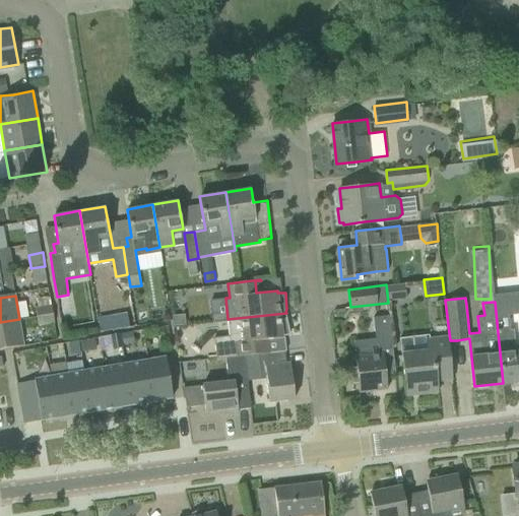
[(495,302),(503,383),(518,380),(518,348),(517,348),(512,313),(509,313),(507,301),(495,302)]
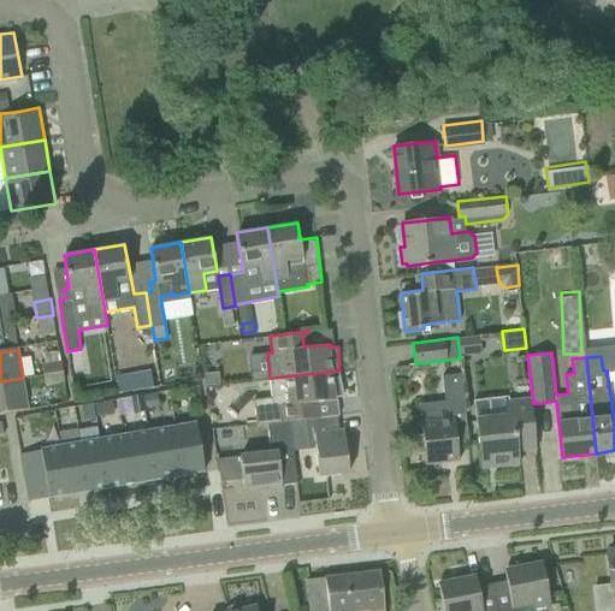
[(42,362),(45,374),(64,371),(61,359),(42,362)]
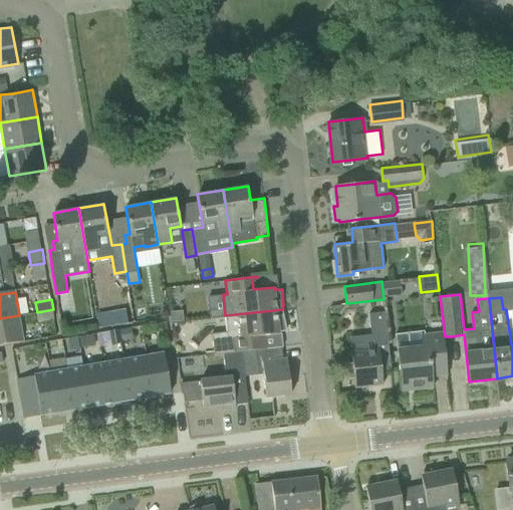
[(97,312),(99,325),(129,320),(126,307),(97,312)]
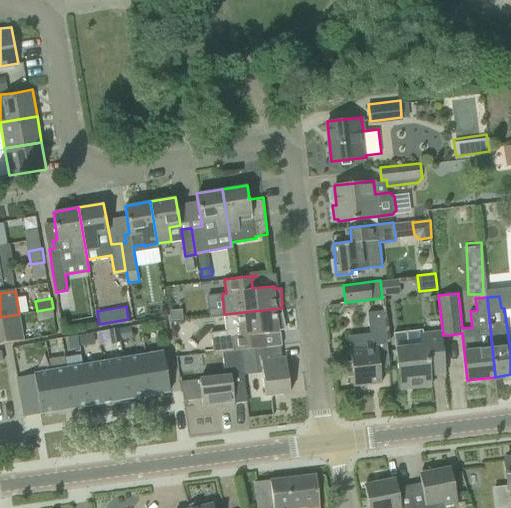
[(37,311),(39,318),(54,316),(53,308),(37,311)]
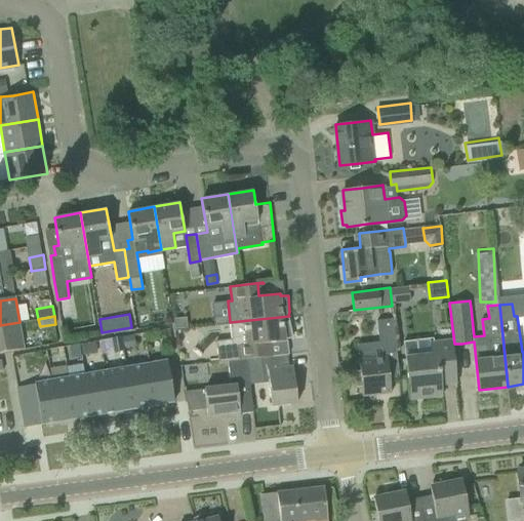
[(188,316),(174,317),(175,327),(189,326),(188,316)]
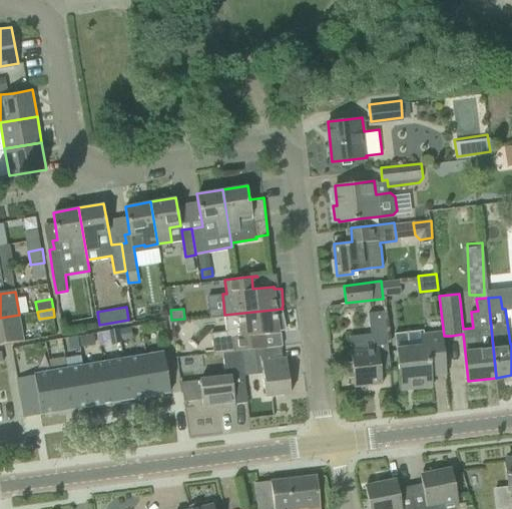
[(213,353),(241,349),(251,348),(256,348),(266,347),(265,346),(260,346),(259,335),(279,332),(279,330),(286,328),(283,314),(283,313),(283,309),(224,315),(226,330),(211,332),(213,353)]
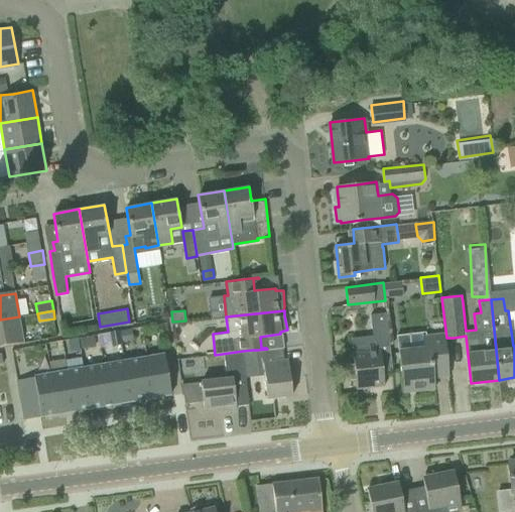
[(354,362),(349,363),(351,378),(356,377),(357,388),(384,385),(382,367),(392,366),(390,342),(386,311),(371,313),(373,336),(374,350),(353,352),(354,362)]
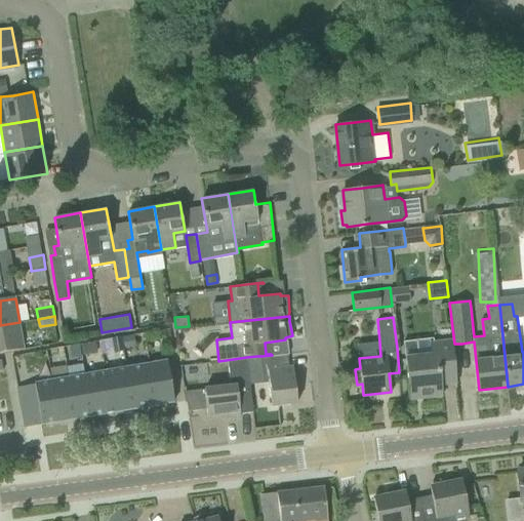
[(0,325),(0,351),(24,347),(19,322),(0,325)]
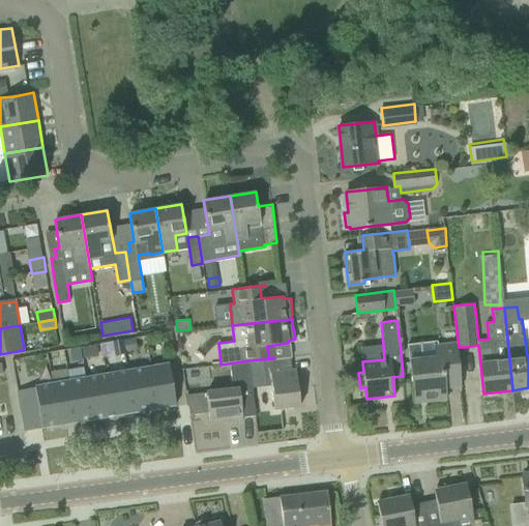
[(120,339),(122,352),(126,351),(126,350),(138,348),(136,335),(120,339)]
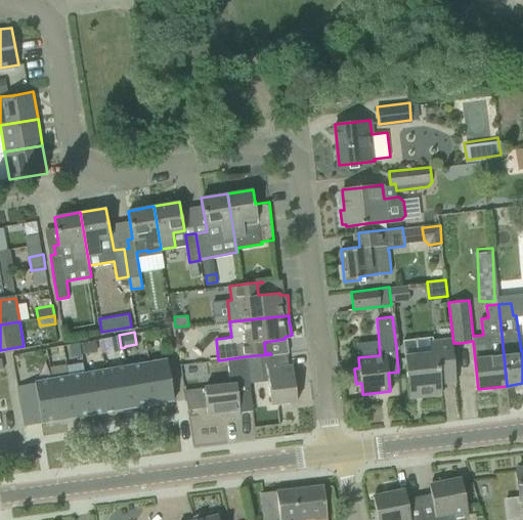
[(101,337),(103,351),(121,348),(119,335),(101,337)]
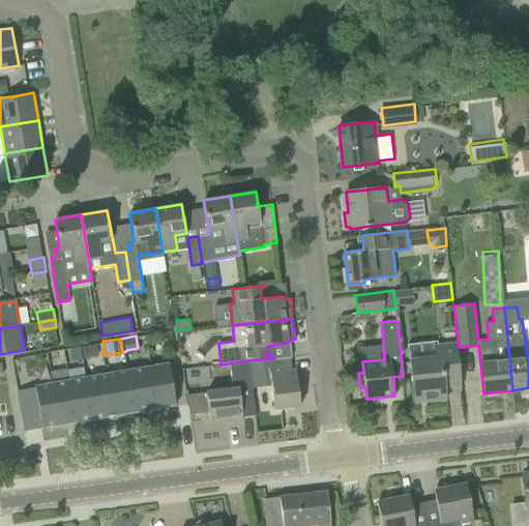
[(414,401),(447,398),(446,386),(461,384),(457,343),(434,345),(434,340),(408,343),(414,401)]
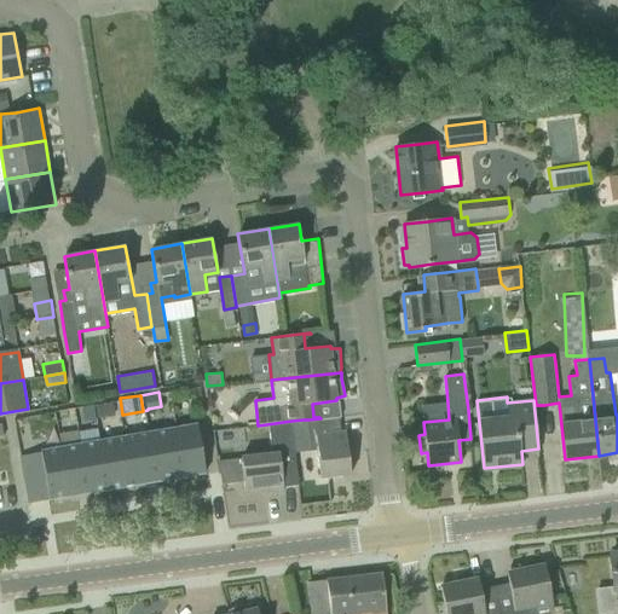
[(317,445),(321,476),(351,473),(348,450),(350,450),(348,442),(347,442),(346,430),(341,430),(339,416),(321,418),(309,420),(312,446),(317,445)]
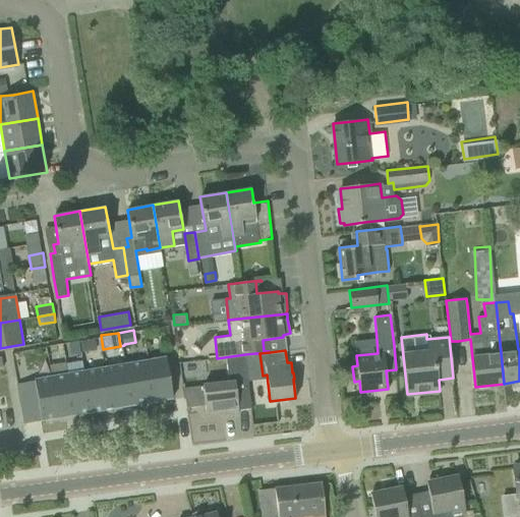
[(255,353),(245,354),(246,365),(257,364),(255,353)]
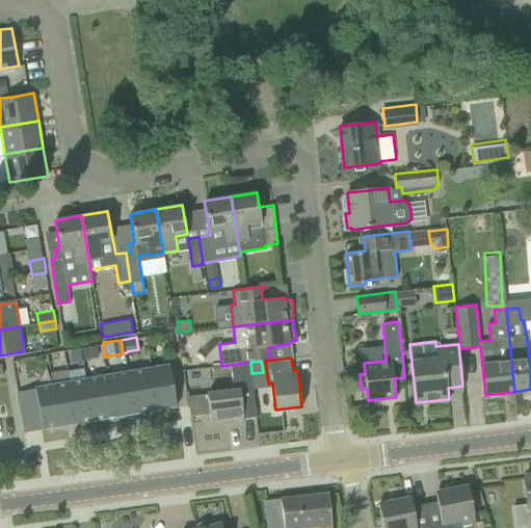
[(235,388),(207,392),(208,402),(210,413),(211,420),(237,416),(238,422),(244,421),(243,418),(257,416),(251,373),(250,362),(232,365),(233,370),(235,388)]
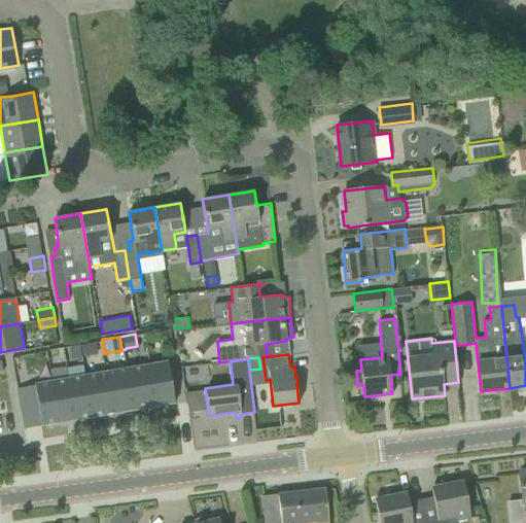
[(146,365),(152,406),(175,402),(168,361),(146,365)]
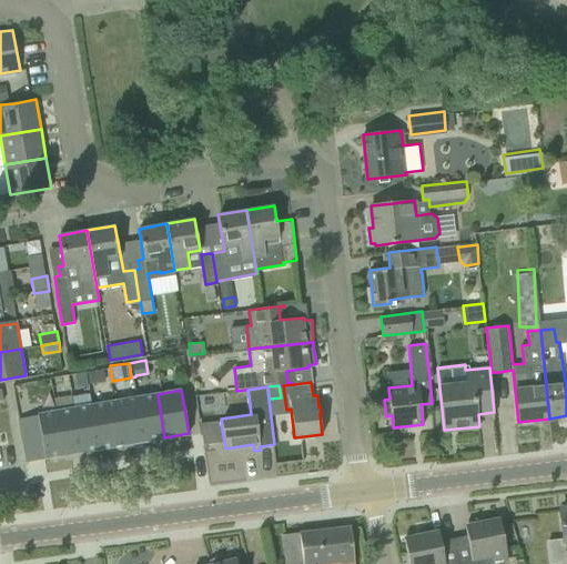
[(134,398),(142,441),(164,437),(158,394),(134,398)]
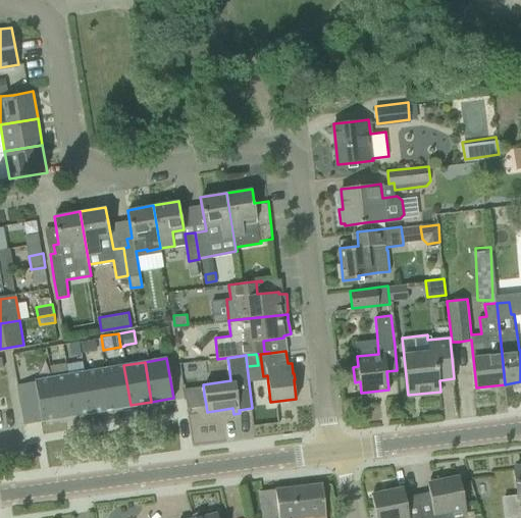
[(102,369),(109,409),(131,405),(123,365),(102,369)]
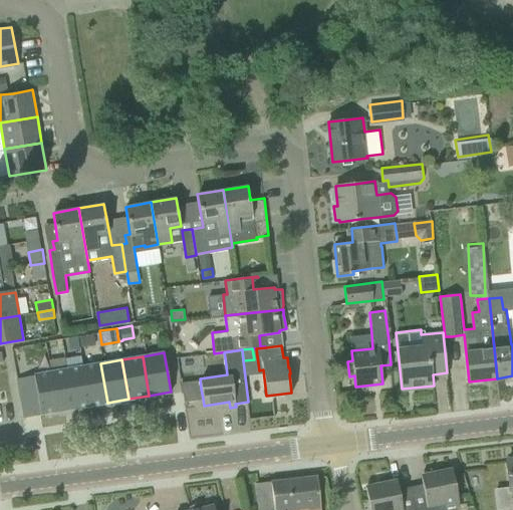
[(80,366),(86,406),(107,403),(100,363),(80,366)]
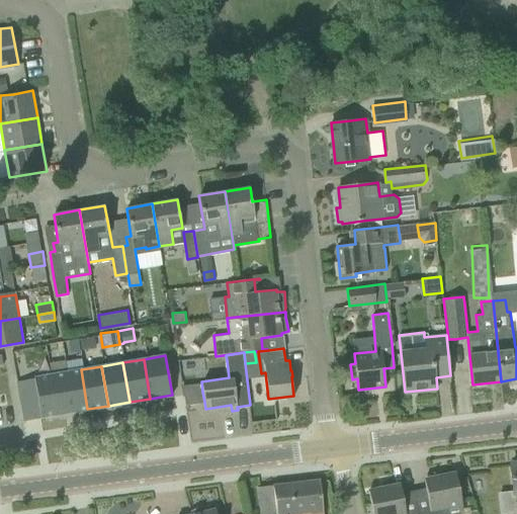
[(60,373),(67,413),(87,409),(81,369),(60,373)]
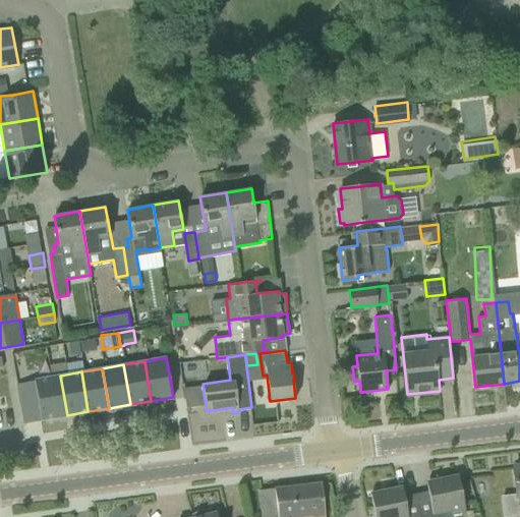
[(39,379),(46,419),(67,415),(60,376),(39,379)]
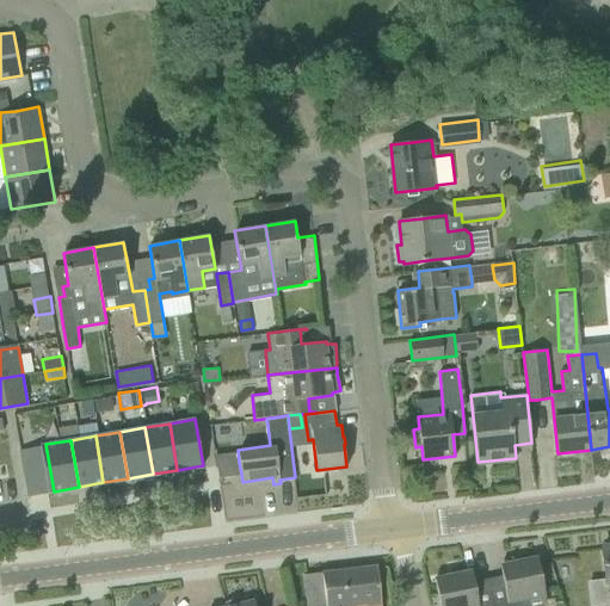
[(20,449),(29,495),(54,492),(45,444),(20,449)]
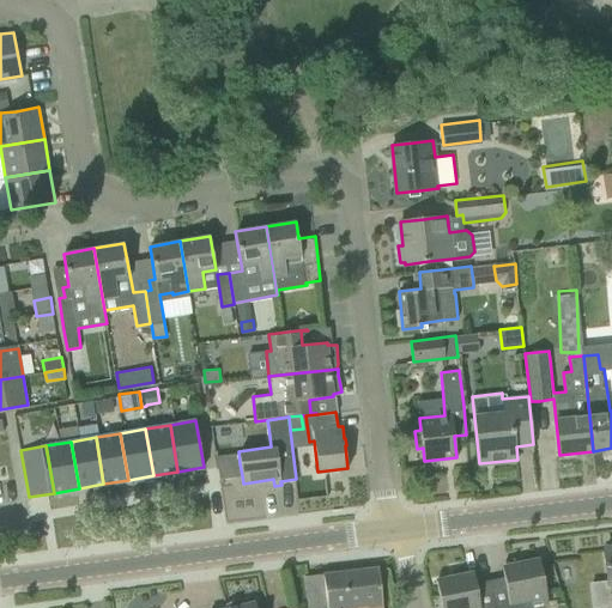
[(240,463),(218,466),(220,478),(242,475),(240,463)]
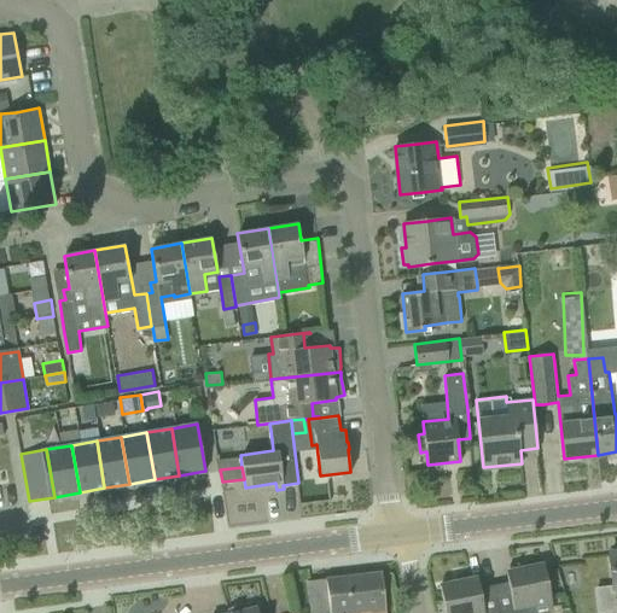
[(604,609),(604,612),(616,612),(616,550),(610,553),(613,585),(597,587),(599,611),(604,609)]
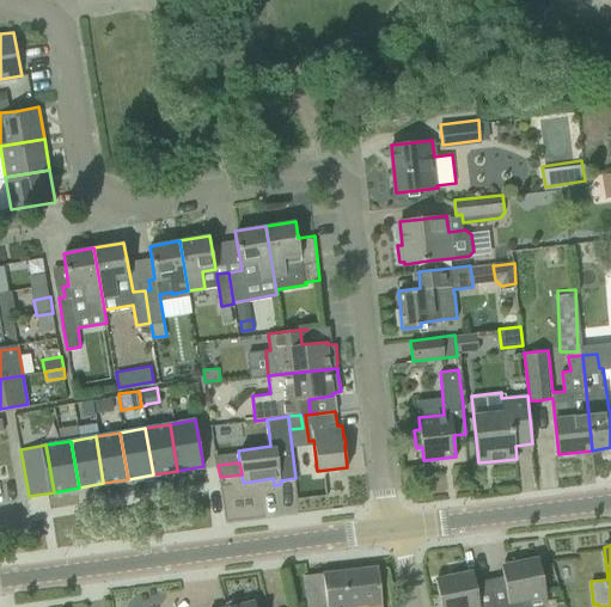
[(503,575),(489,578),(494,606),(525,606),(524,606),(523,600),(547,594),(538,557),(506,564),(502,569),(503,575)]
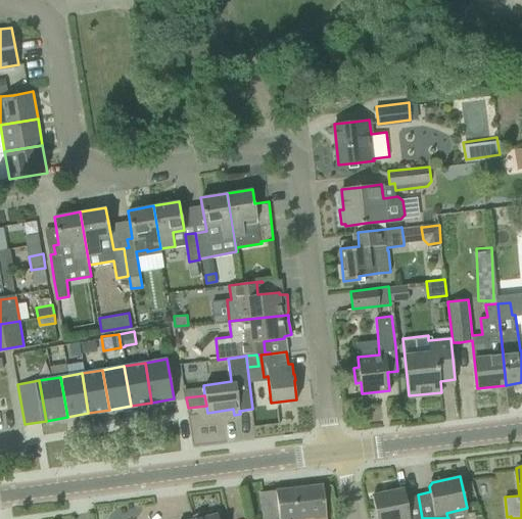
[(261,491),(264,518),(327,518),(323,484),(261,491)]
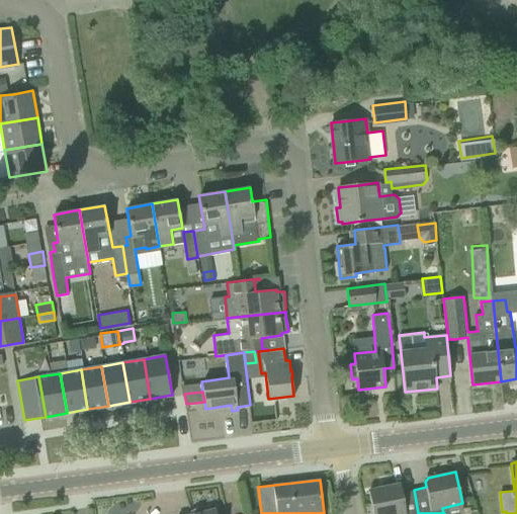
[(418,513),(414,490),(402,492),(400,483),(368,490),(373,513),(418,513)]
